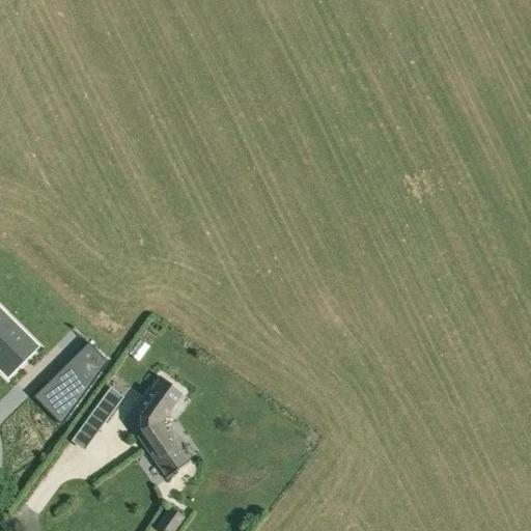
[(35,346),(0,312),(0,366),(3,370),(20,353),(24,358),(35,346)]
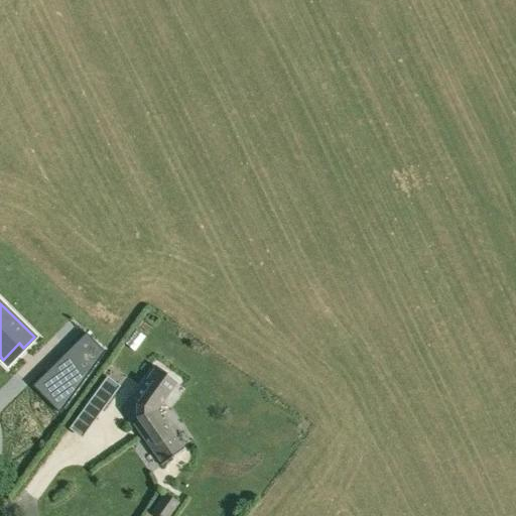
[(68,351),(90,373),(105,352),(86,334),(68,351)]
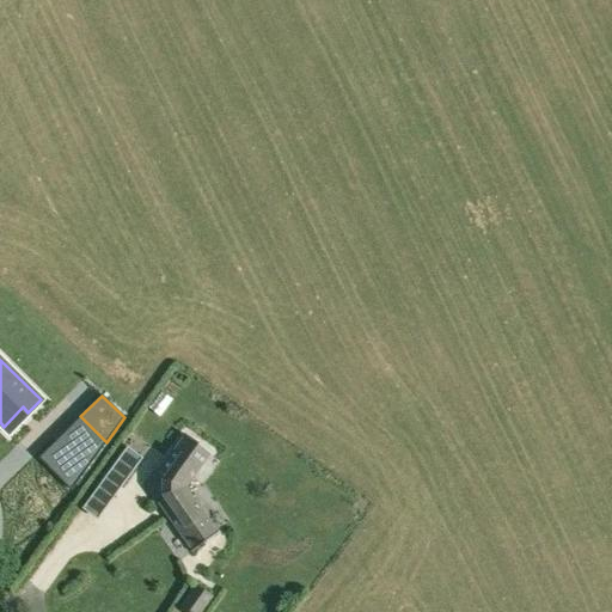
[(184,436),(158,472),(164,476),(161,481),(161,495),(164,499),(158,502),(191,550),(190,551),(191,552),(197,548),(199,549),(203,546),(202,545),(219,533),(218,532),(216,532),(184,488),(208,454),(210,456),(212,453),(184,434),(183,435),(184,436)]
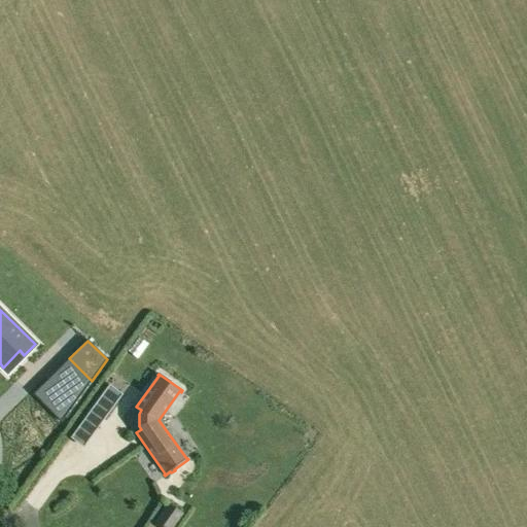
[(33,394),(61,422),(76,401),(51,376),(33,394)]
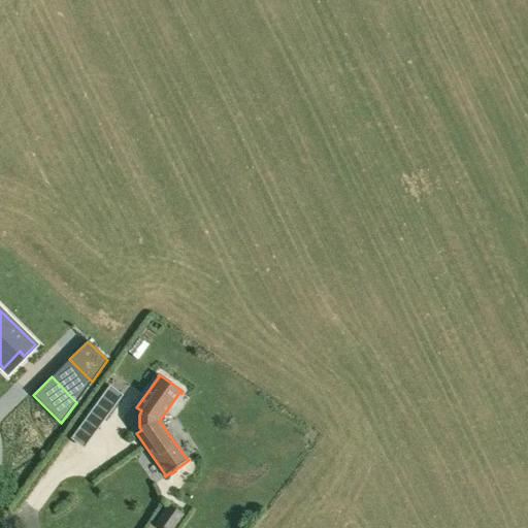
[(98,429),(123,395),(108,386),(85,419),(98,429)]
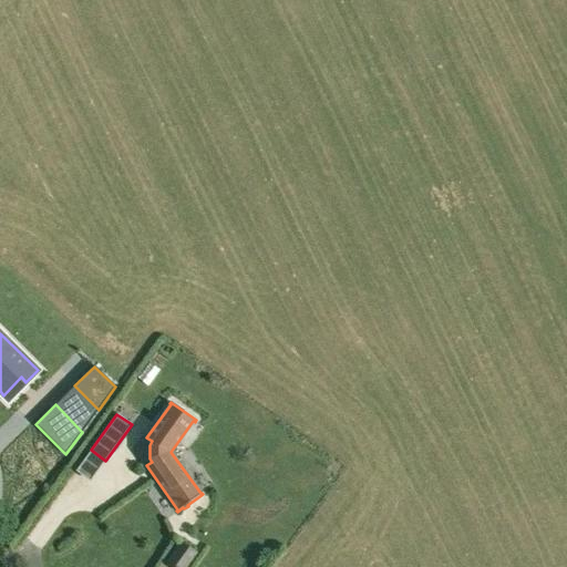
[(185,566),(196,553),(181,542),(165,564),(169,566),(185,566)]
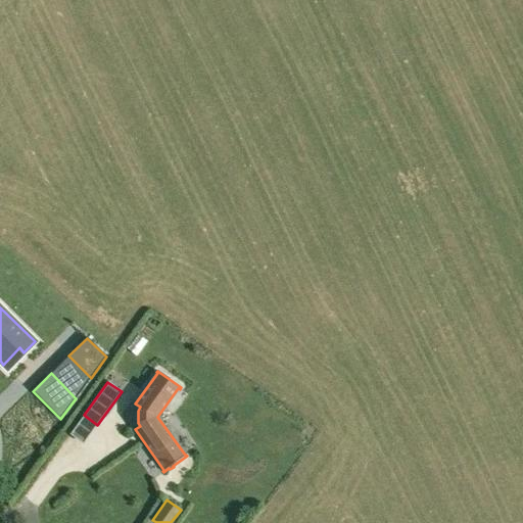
All buildings are outlined.
